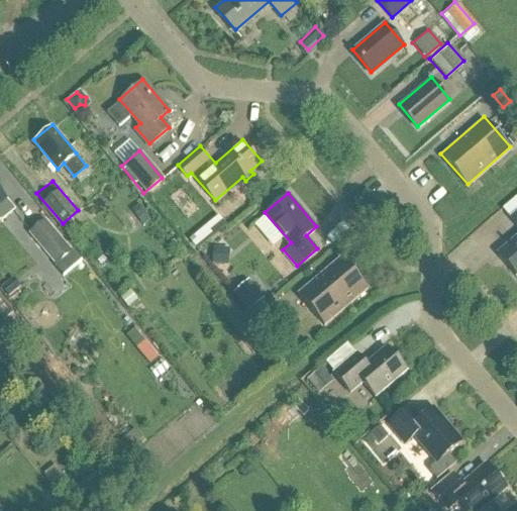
[(138,203),(133,207),(142,220),(148,216),(138,203)]
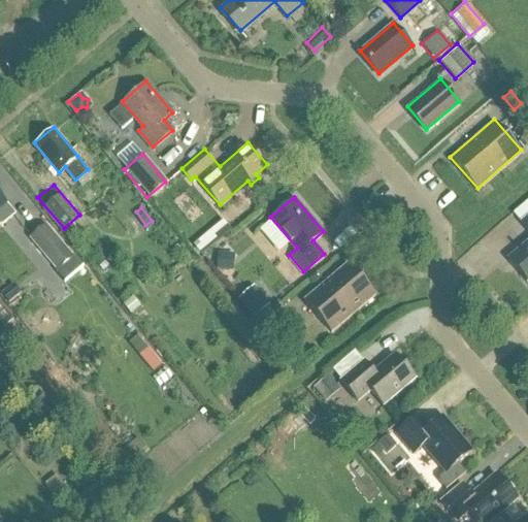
[(527,214),(520,220),(527,229),(527,238),(507,257),(527,280),(527,214)]
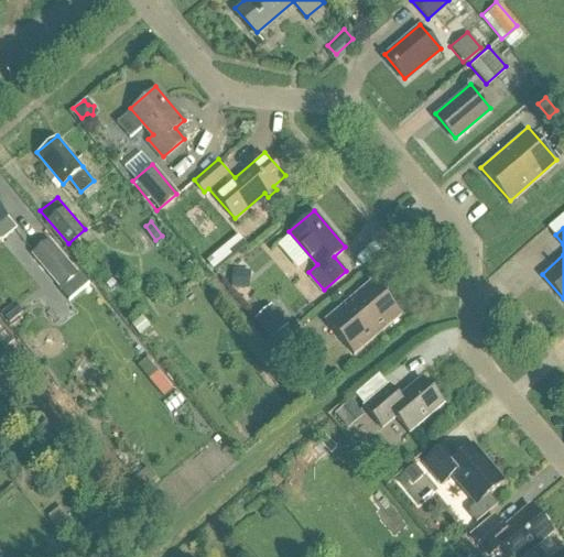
[(238,232),(228,241),(236,251),(247,242),(238,232)]
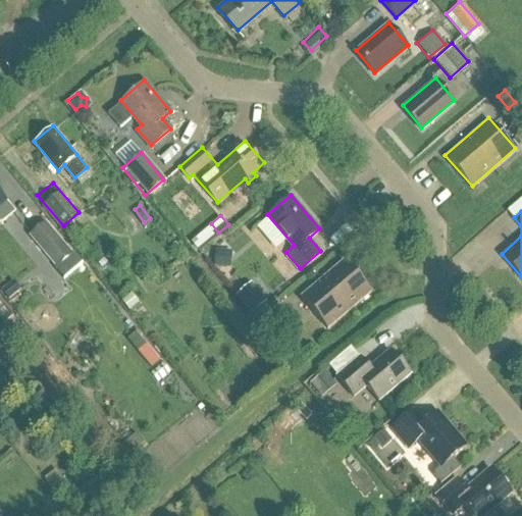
[(31,234),(57,263),(70,251),(44,220),(31,234)]
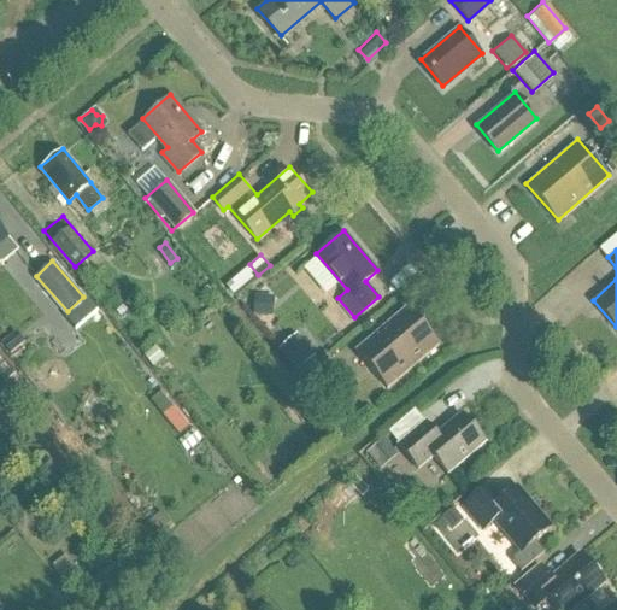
[(238,274),(227,283),(235,294),(247,285),(238,274)]
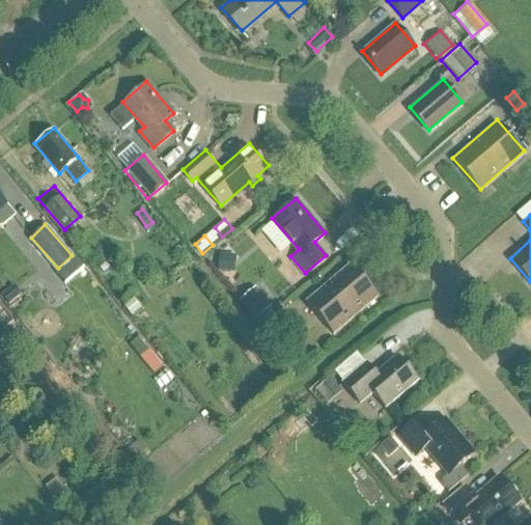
[(220,251),(219,268),(230,268),(231,252),(220,251)]
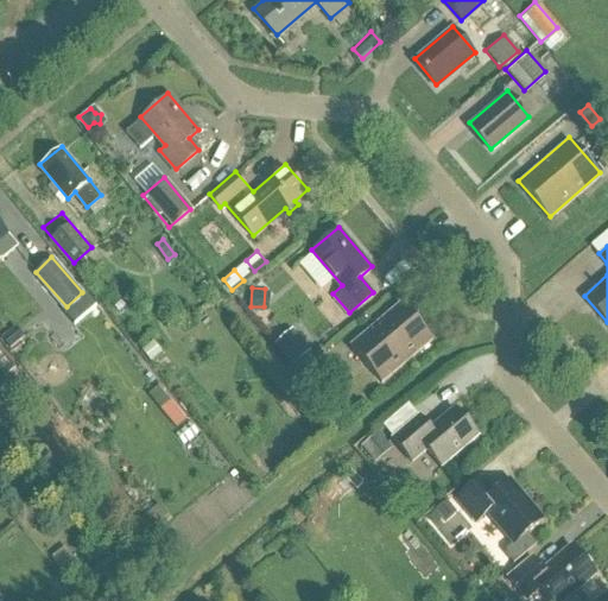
[(350,343),(381,380),(432,336),(401,301),(350,343)]
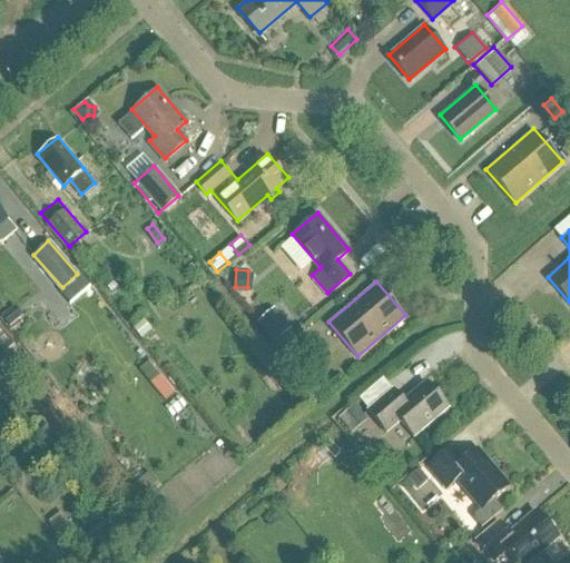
[(276,303),(257,319),(275,339),(294,323),(276,303)]
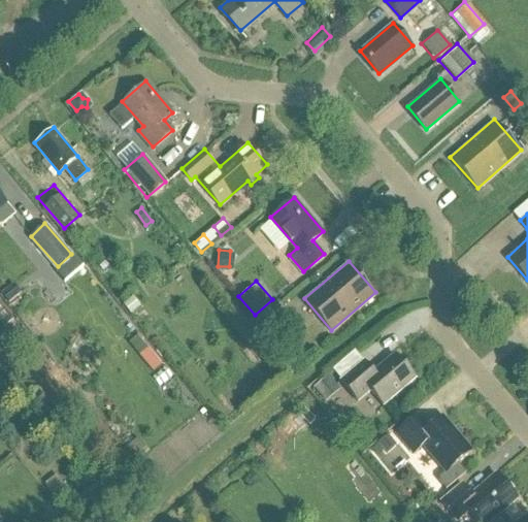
[(135,293),(125,300),(132,311),(142,302),(135,293)]
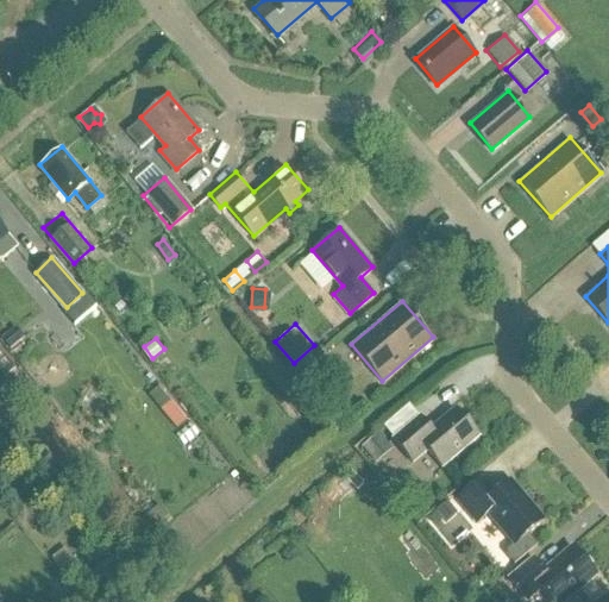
[(19,365),(0,343),(0,367),(7,376),(19,365)]
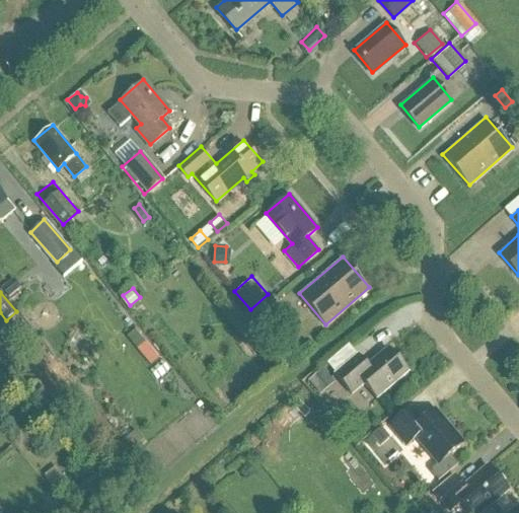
[(129,335),(150,360),(158,354),(137,327),(129,335)]
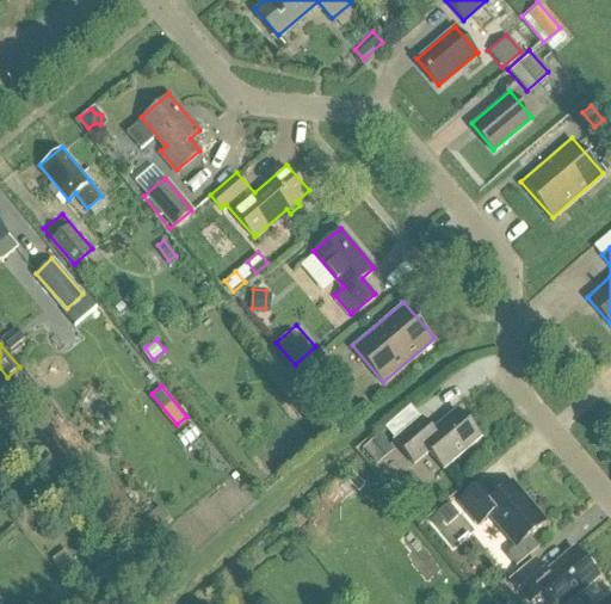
[(480,436),(456,407),(432,427),(421,415),(394,438),(414,461),(429,449),(444,467),(480,436)]
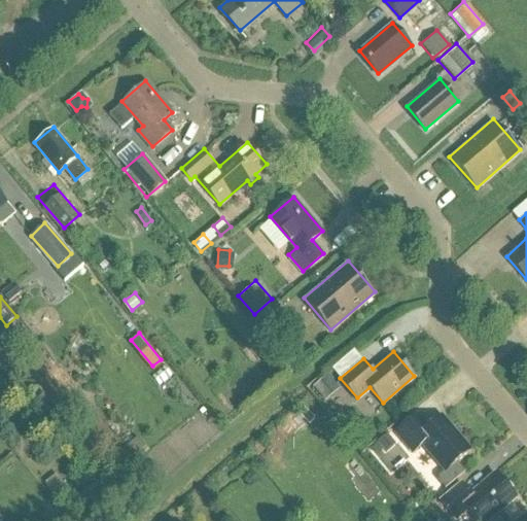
[(342,384),(329,370),(320,377),(332,392),(342,384)]
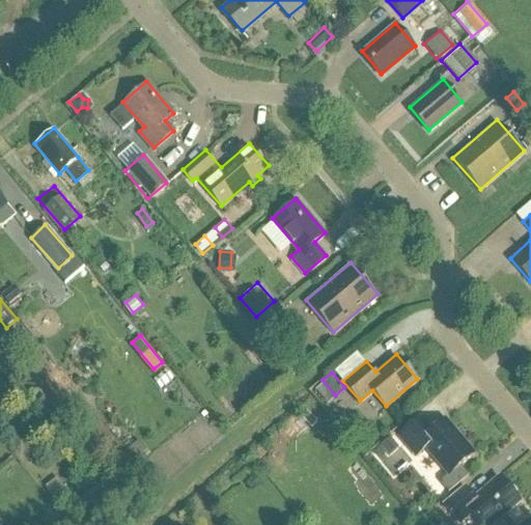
[(441,481),(448,490),(468,472),(459,463),(474,451),(444,416),(430,429),(419,415),(398,433),(416,453),(425,445),(448,472),(442,477),(441,481)]
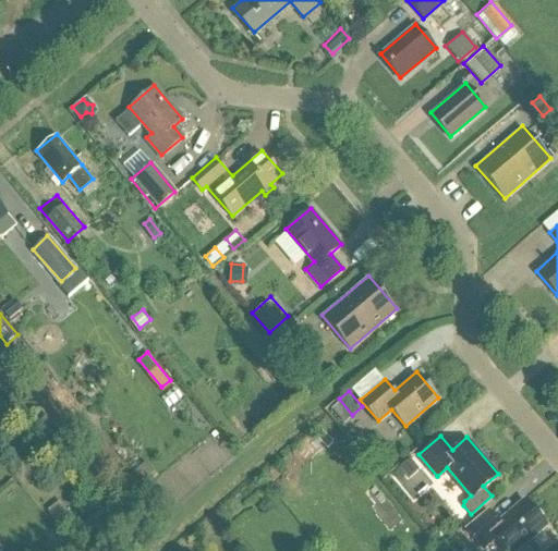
[(47,506),(55,517),(68,506),(60,497),(47,506)]
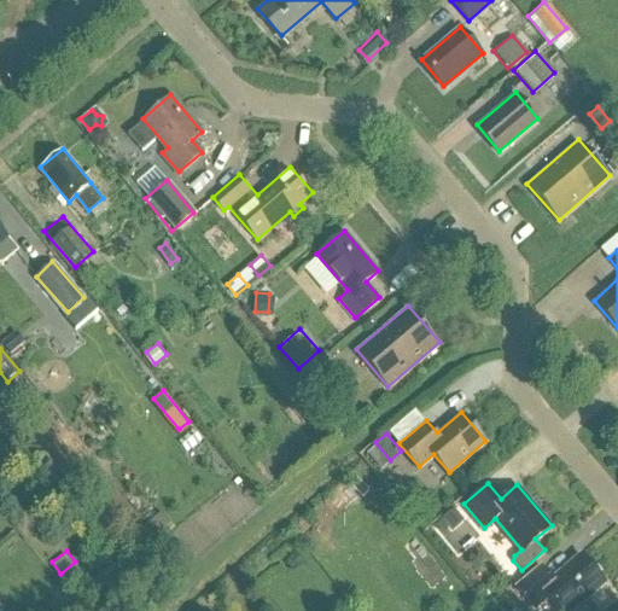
[(579,552),(552,576),(541,564),(516,583),(535,606),(547,595),(560,610),(570,610),(605,581),(579,552)]
